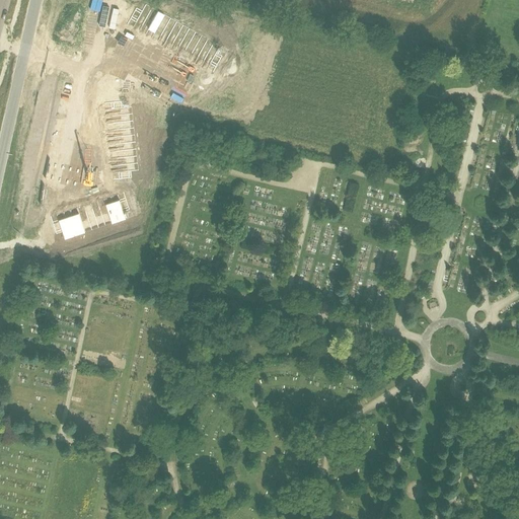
[(137,8),(131,19),(216,67),(222,56),(217,53),(221,46),(146,4),(142,11),(137,8)]
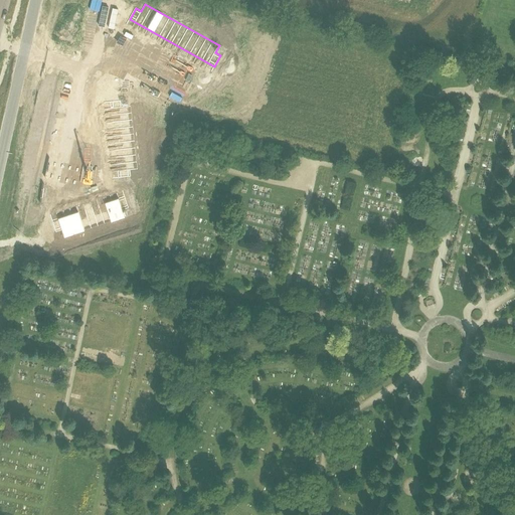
[(122,101),(110,102),(118,178),(131,176),(130,170),(138,170),(131,106),(123,107),(122,101)]
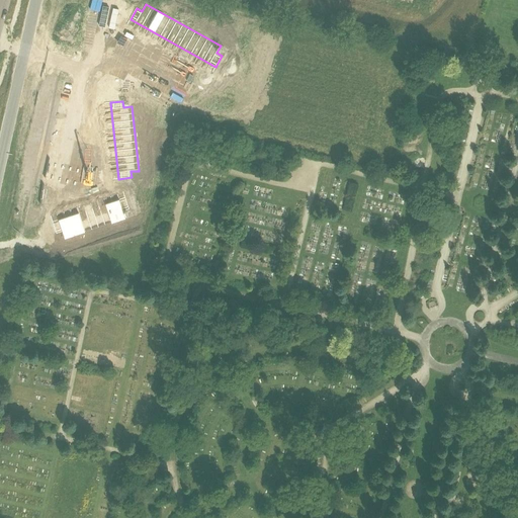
[(52,186),(55,176),(44,173),(40,184),(52,186)]
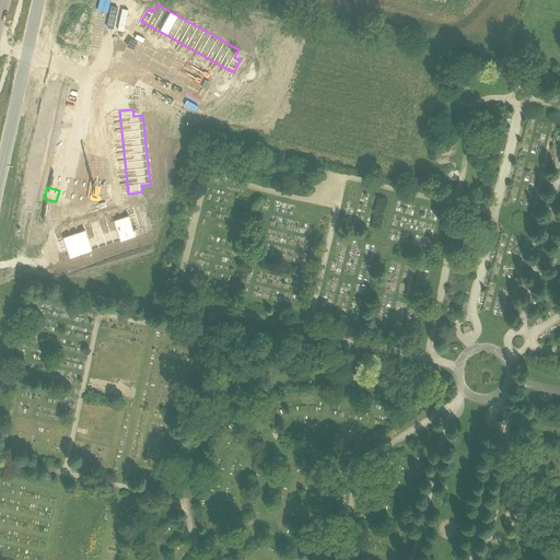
[(136,213),(57,240),(61,253),(67,251),(70,259),(136,236),(133,229),(139,226),(136,213)]
